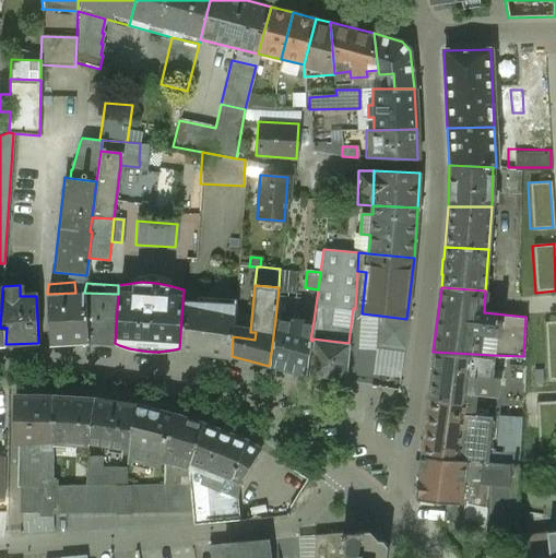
[(75,293),(47,294),(49,345),(87,343),(84,293),(75,293)]
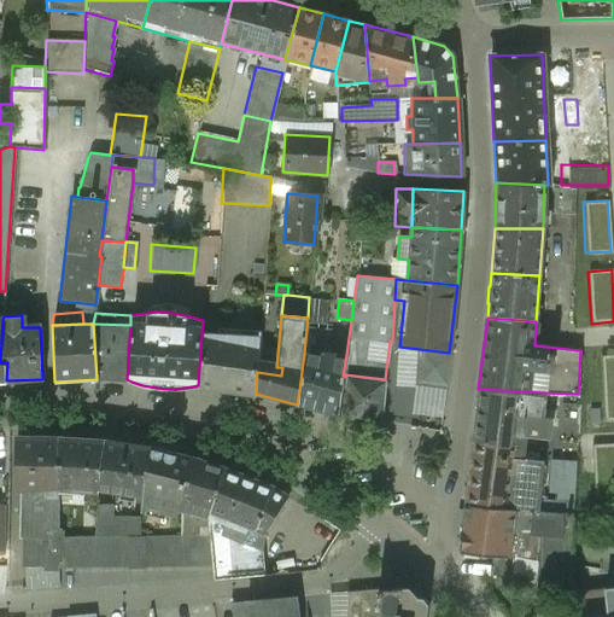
[(130,325),(93,324),(97,379),(127,379),(130,325)]
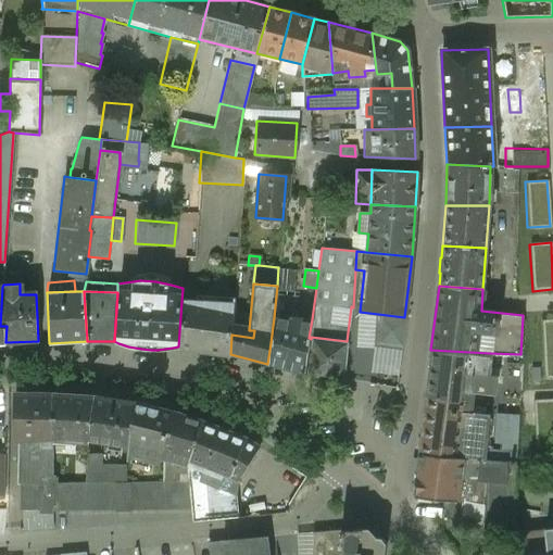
[(234,304),(181,301),(178,347),(230,354),(231,335),(234,304)]
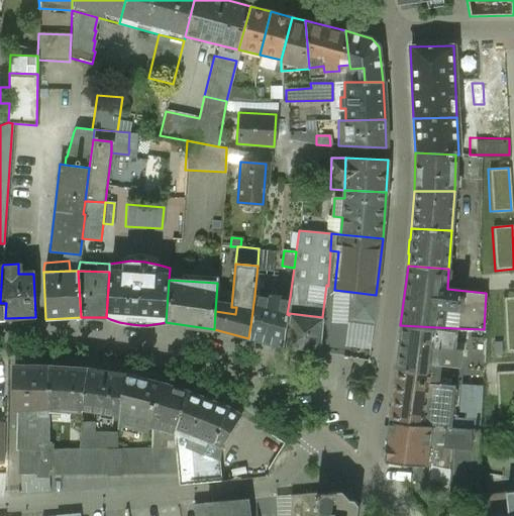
[(376,295),(351,292),(349,318),(373,321),(376,295)]
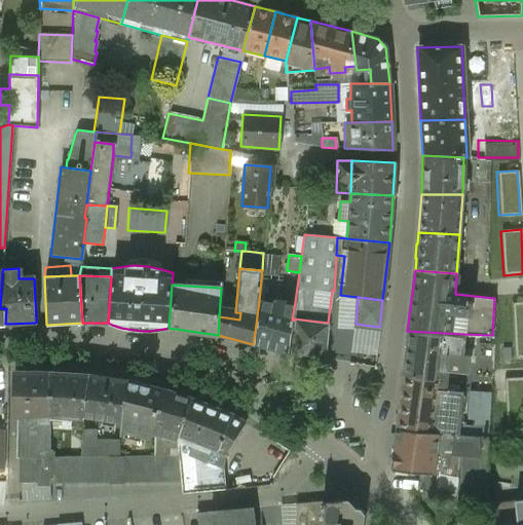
[(295,302),(275,300),(274,301),(259,300),(256,325),(253,344),(288,353),(292,320),(295,302)]
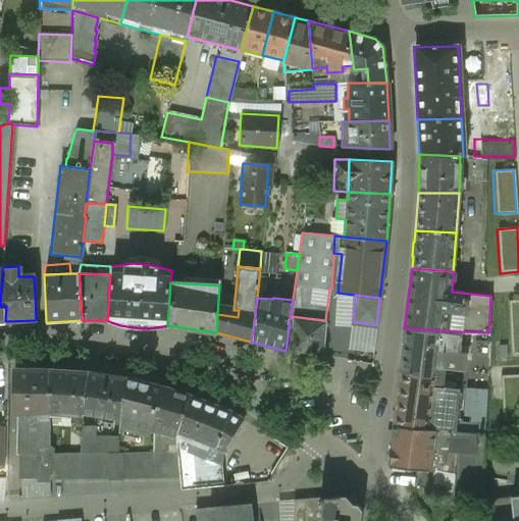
[(518,355),(518,302),(508,303),(511,356),(518,355)]
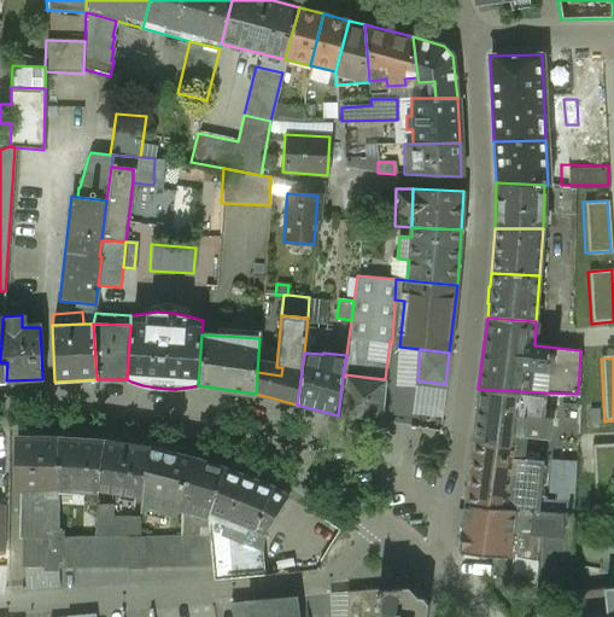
[(385,379),(345,374),(345,377),(339,415),(380,423),(385,379)]
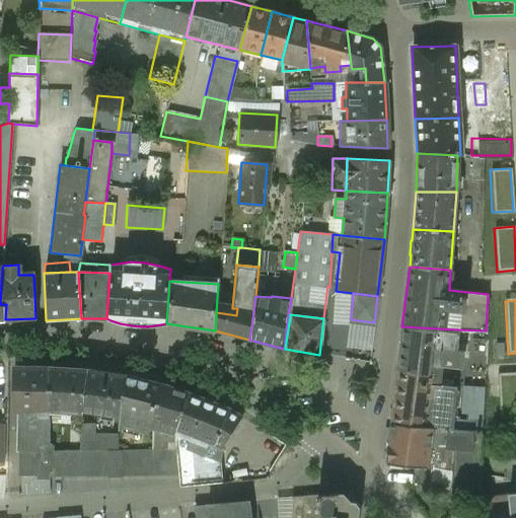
[(457,329),(401,326),(394,395),(390,423),(431,427),(450,429),(454,387),(438,385),(441,367),(460,369),(463,350),(454,349),(457,329)]
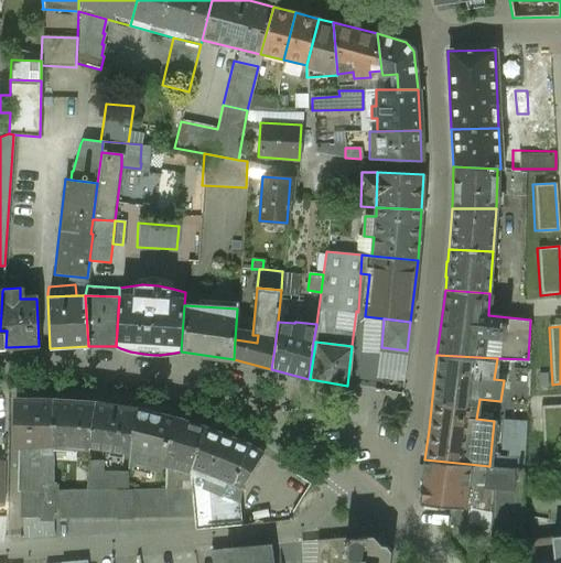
[(51,399),(14,399),(15,430),(19,430),(17,491),(24,491),(24,497),(23,497),(23,517),(39,518),(39,521),(50,521),(52,521),(52,517),(52,512),(56,512),(56,490),(56,484),(52,482),(52,451),(51,399)]
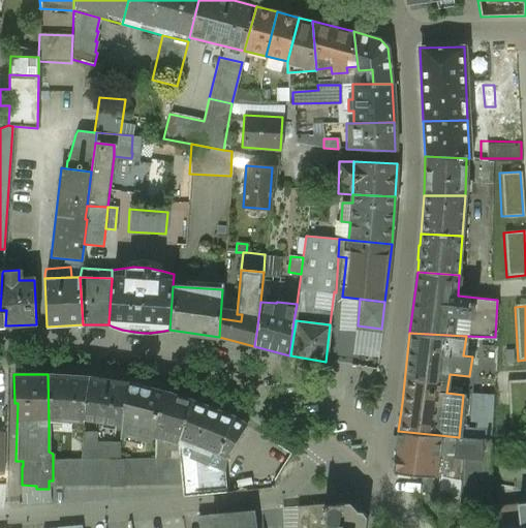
[(88,377),(48,374),(49,423),(69,423),(69,420),(84,421),(84,418),(88,377)]
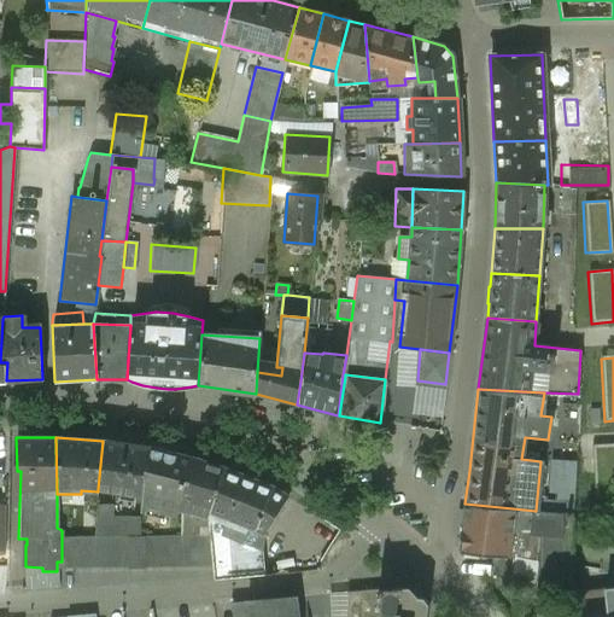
[(148,447),(103,441),(98,489),(141,495),(148,447)]
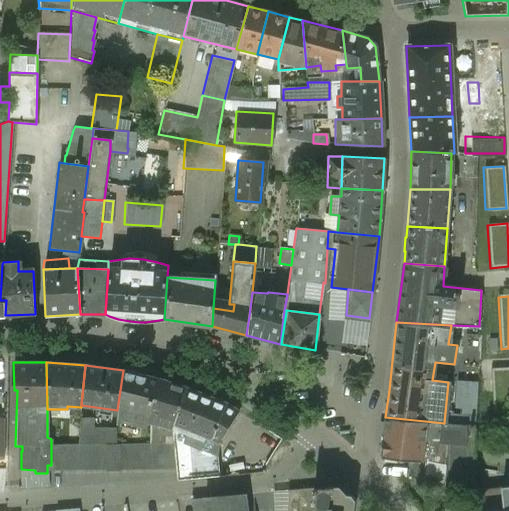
[(508,408),(508,366),(490,368),(492,410),(508,408)]
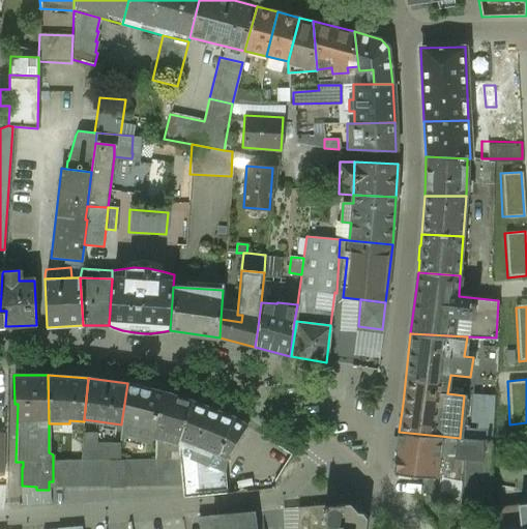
[(166,392),(127,383),(121,424),(120,432),(152,440),(154,434),(166,392)]
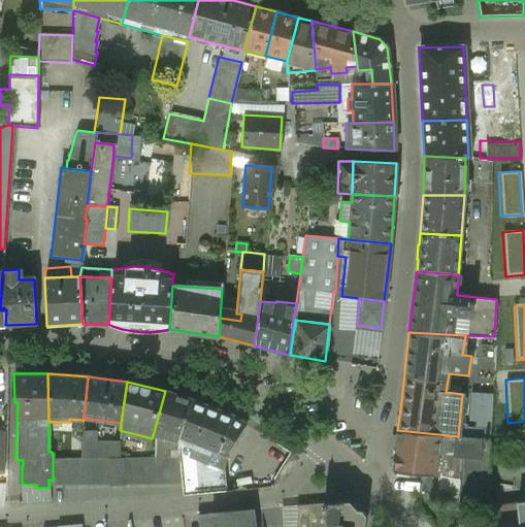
[(479,390),(478,420),(490,420),(491,390),(479,390)]
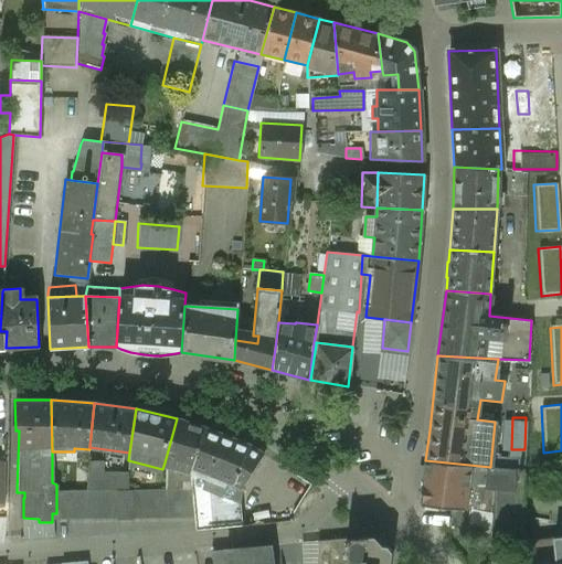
[(205,428),(177,418),(165,463),(176,466),(173,472),(190,477),(189,469),(205,428)]
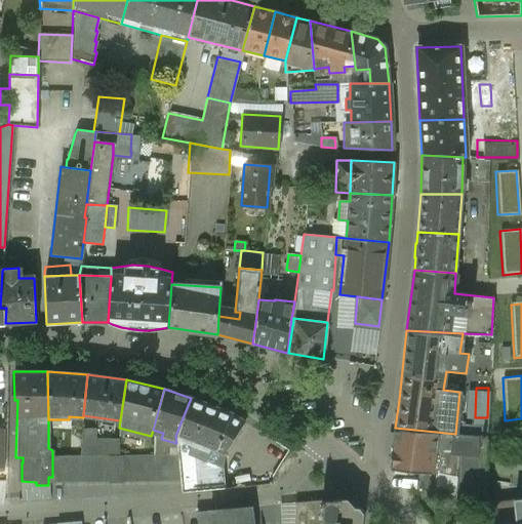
[(231,413),(191,398),(175,436),(176,443),(177,453),(179,479),(181,491),(224,487),(219,450),(225,452),(243,420),(231,413)]
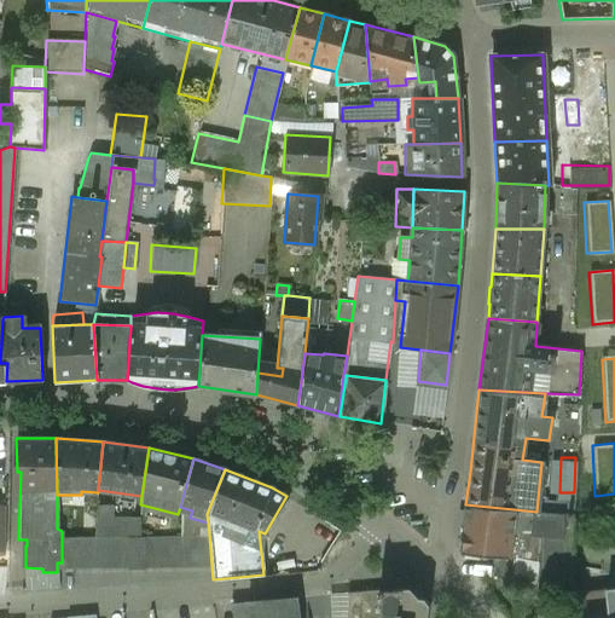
[(514,509),(465,504),(458,553),(509,558),(512,525),(514,509)]
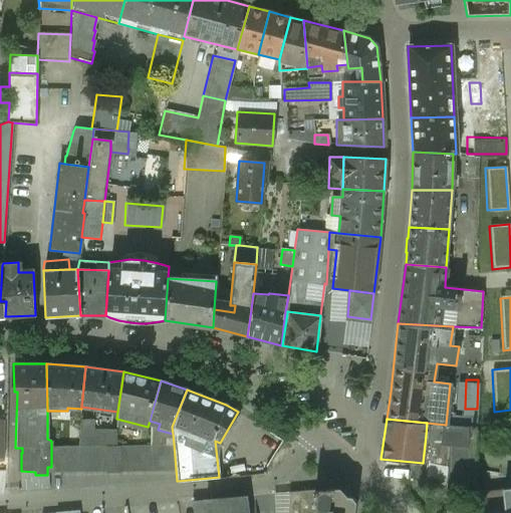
[(93,420),(79,420),(77,446),(104,446),(115,445),(115,429),(93,430),(93,420)]
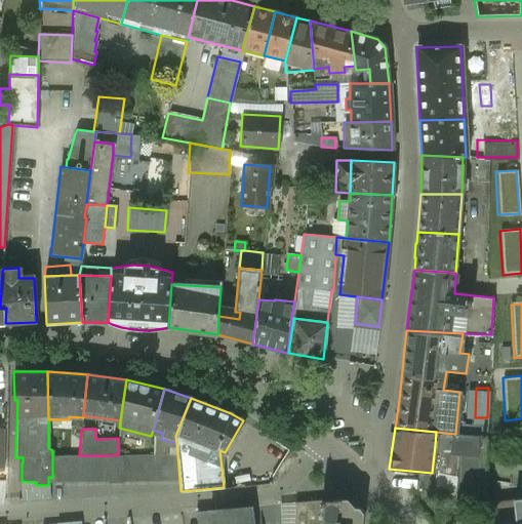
[(485,437),(455,434),(436,432),(435,445),(449,447),(448,453),(457,453),(455,502),(471,502),(471,504),(482,502),(485,437)]
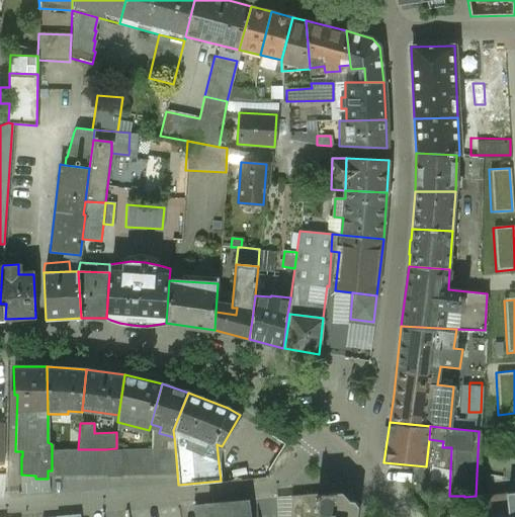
[(175,447),(119,448),(120,474),(177,472),(175,447)]
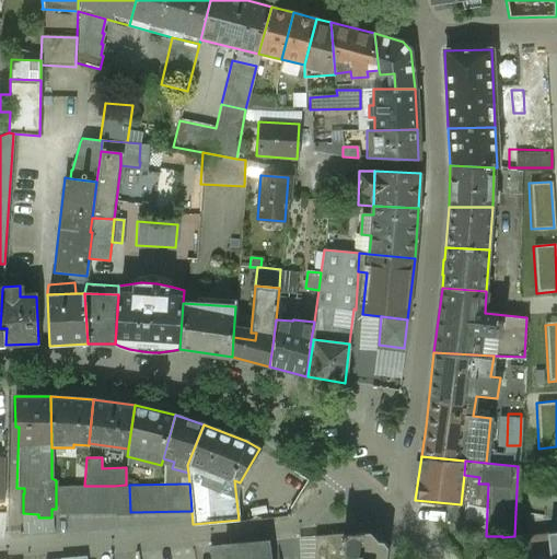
[(130,512),(129,485),(126,485),(114,486),(114,512),(114,514),(130,514),(130,512)]
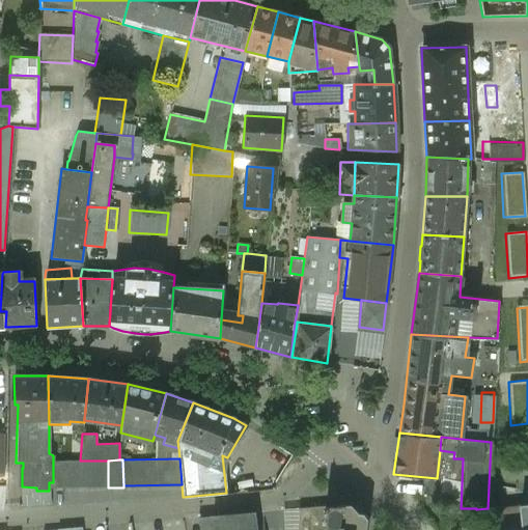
[(80,461),(53,462),(53,482),(49,482),(49,486),(108,485),(108,461),(80,461)]
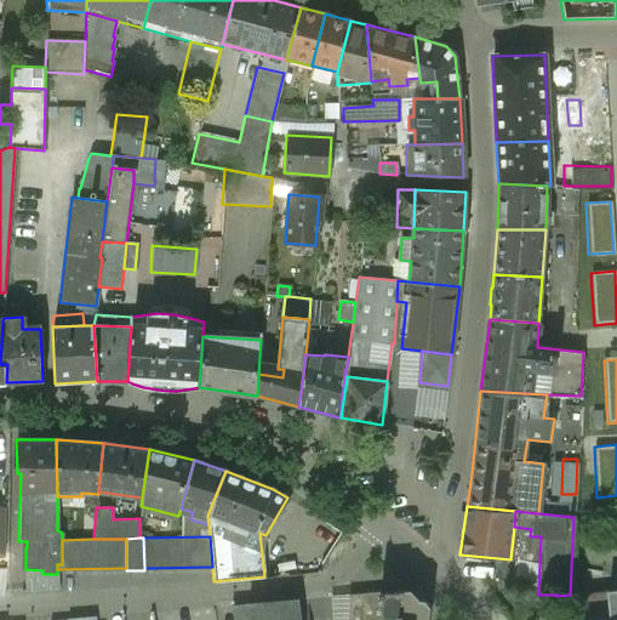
[(43,570),(26,569),(21,591),(50,590),(50,585),(55,585),(55,574),(43,574),(43,570)]
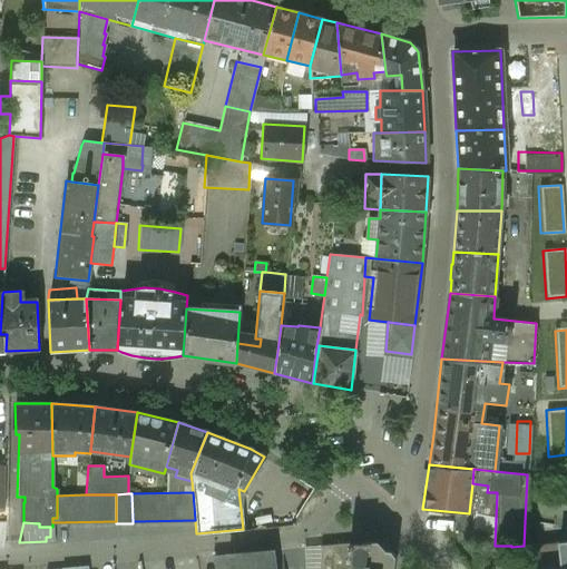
[(566,540),(525,546),(526,568),(549,568),(566,567),(566,540)]
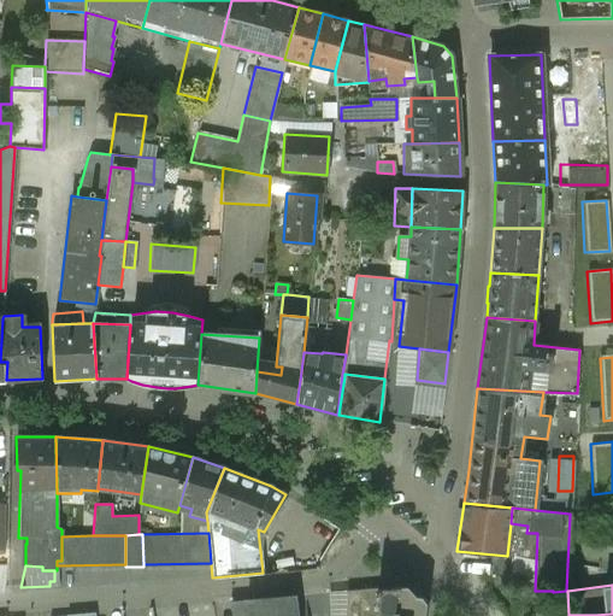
[(407,586),(383,587),(378,615),(424,615),(426,600),(422,596),(416,594),(407,586)]
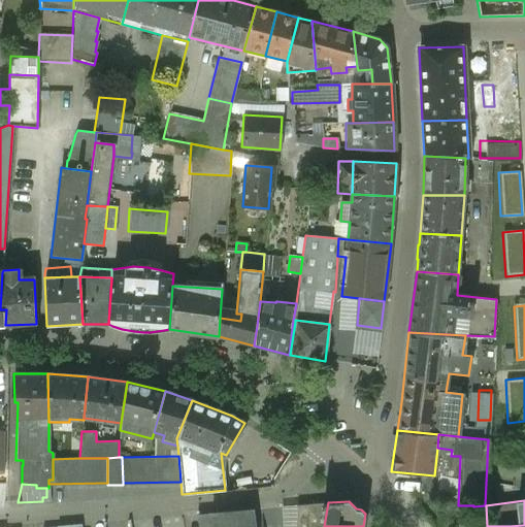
[(324,526),(328,502),(295,505),(295,509),(294,524),(294,526),(324,526)]
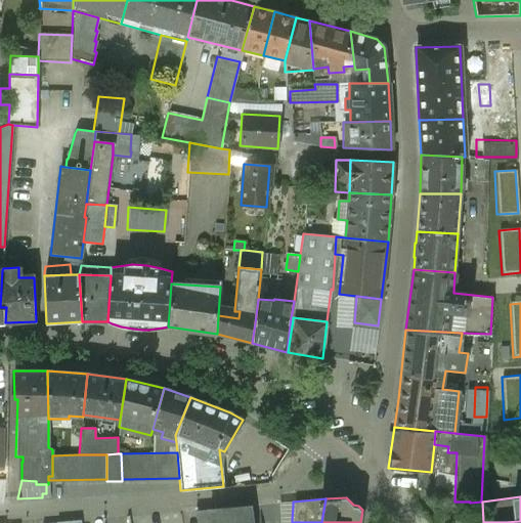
[(251,522),(249,506),(208,509),(209,522),(251,522)]
